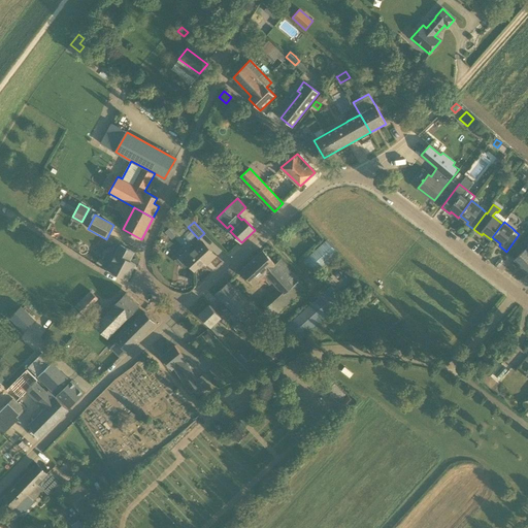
[(170,228),(165,233),(169,237),(174,233),(170,228)]
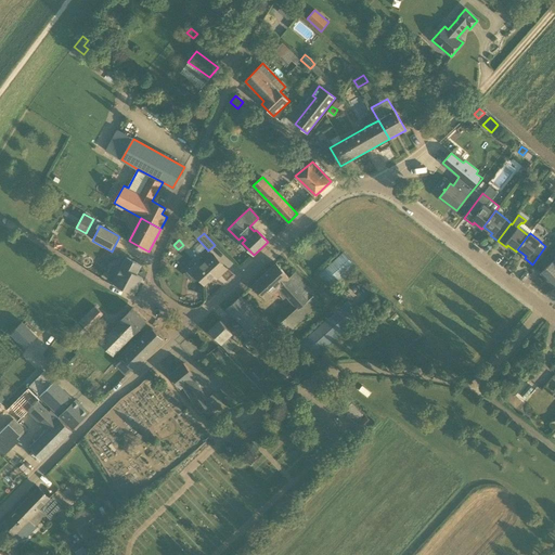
[(204,285),(216,273),(219,276),(227,269),(213,254),(193,272),(204,285)]
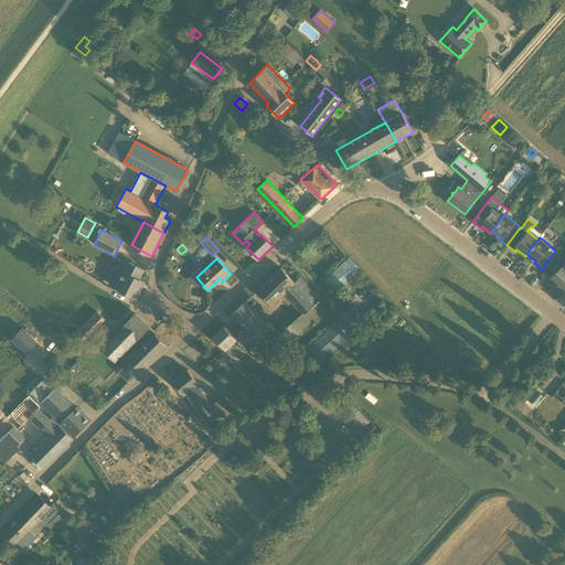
[(361,275),(348,259),(320,284),(328,292),(333,288),(338,294),(361,275)]
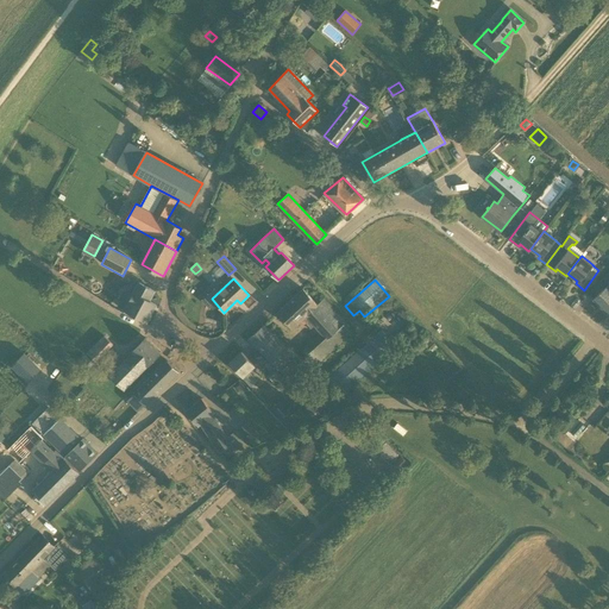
[(146,322),(156,305),(144,299),(149,288),(139,283),(124,311),(146,322)]
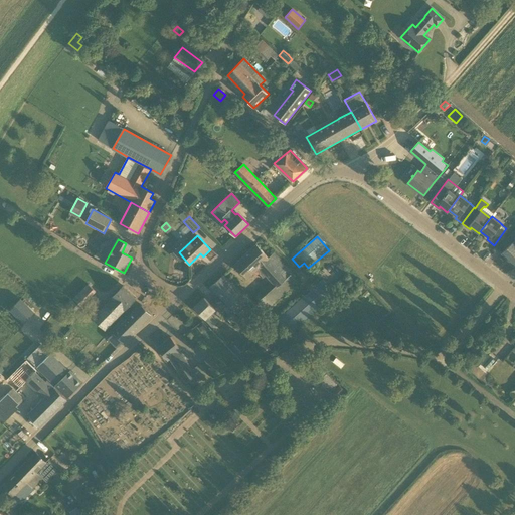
[(514,240),(501,253),(514,268),(514,240)]
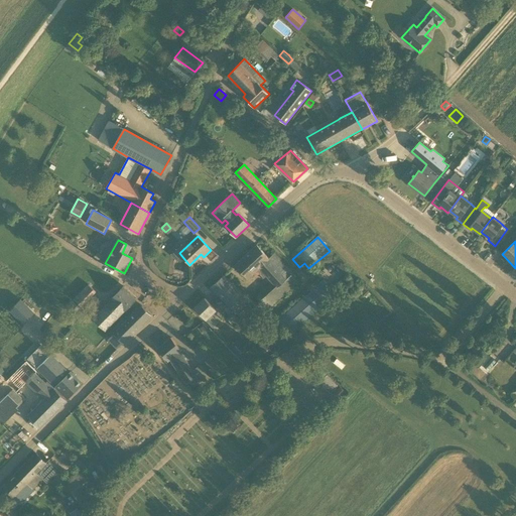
[(257,245),(235,264),(248,278),(259,268),(272,282),(256,296),(257,297),(267,309),(297,281),(290,273),(291,272),(275,254),(269,259),(257,245)]
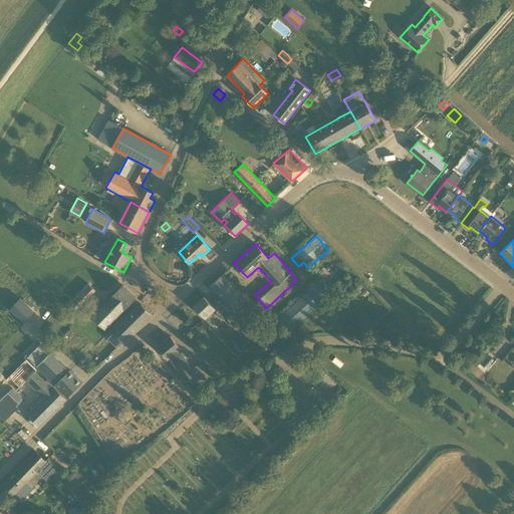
[(223,274),(209,286),(222,300),(241,318),(254,305),(223,274)]
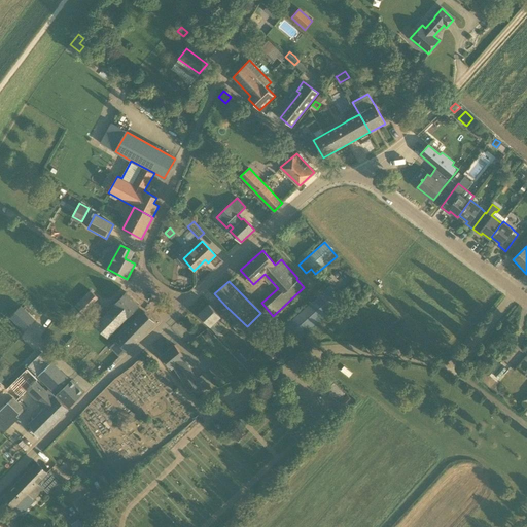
[(284,328),(295,342),(342,300),(330,286),(284,328)]
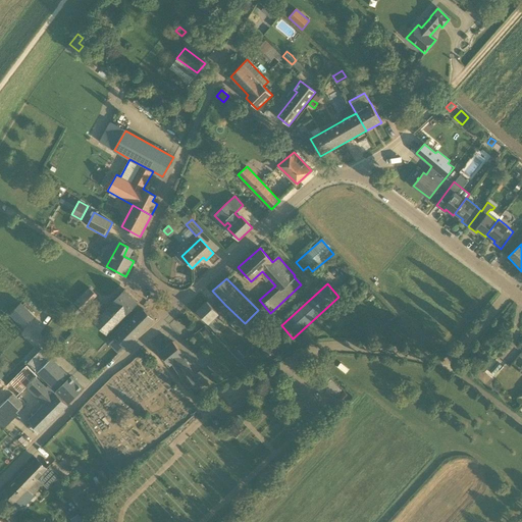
[(82,310),(97,296),(90,289),(74,303),(82,310)]
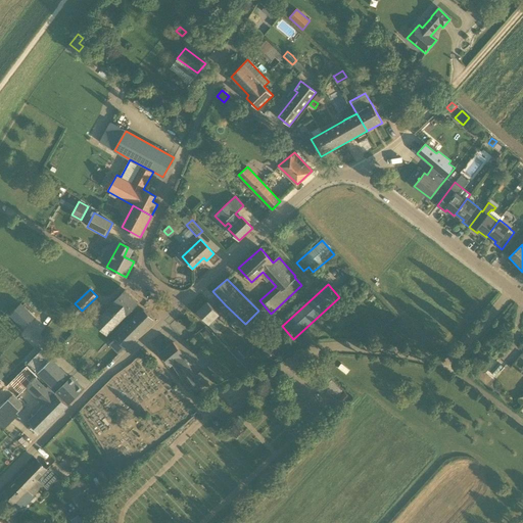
[(126,291),(126,290),(113,302),(114,303),(95,325),(106,336),(127,315),(138,303),(138,302),(137,302),(126,291)]
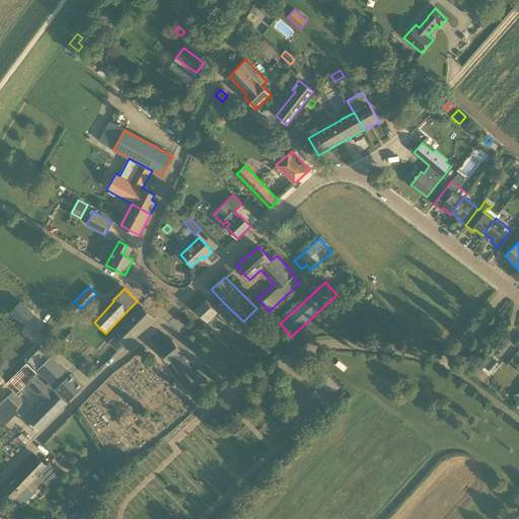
[(212,316),(217,311),(206,300),(196,310),(214,329),(219,324),(212,316)]
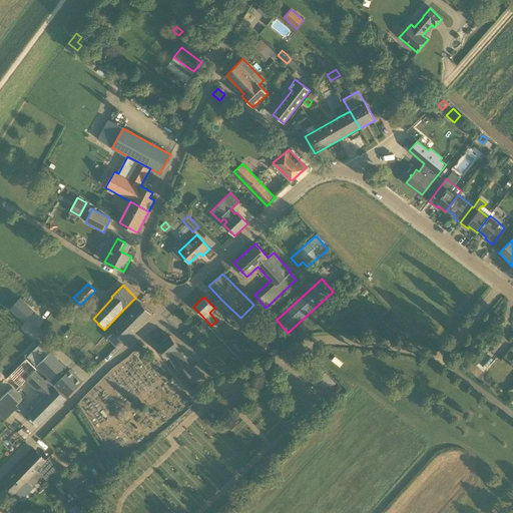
[(219,308),(223,304),(217,297),(212,301),(219,308)]
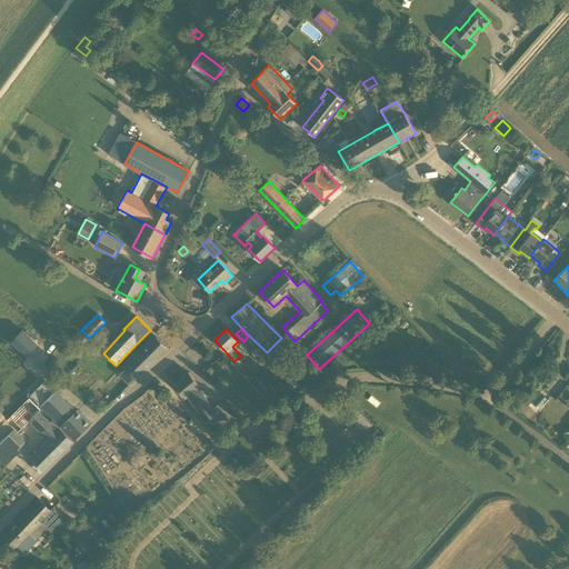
[(38,346),(22,330),(11,342),(27,358),(38,346)]
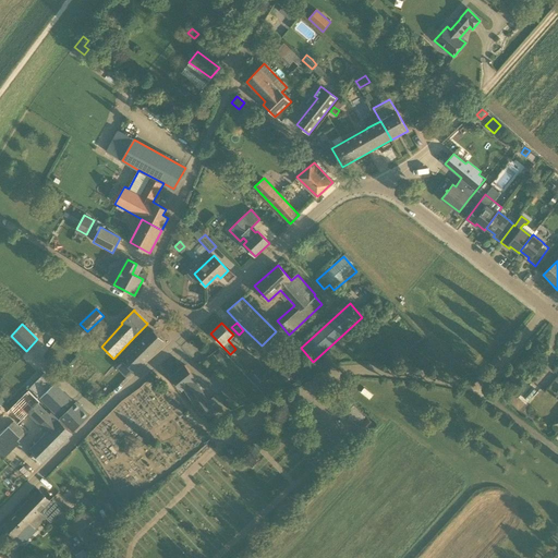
[(77,325),(71,331),(79,340),(85,335),(77,325)]
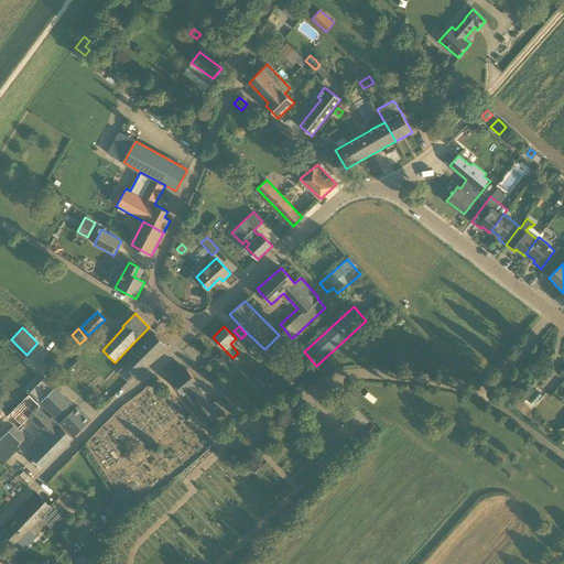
[(125,365),(117,372),(120,376),(126,380),(127,382),(128,381),(134,375),(136,376),(141,370),(166,345),(155,334),(123,364),(125,365)]
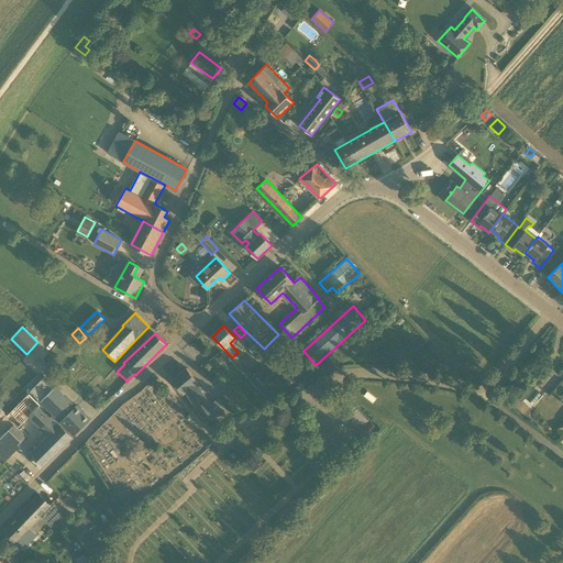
[(266,353),(257,343),(251,349),(254,353),(252,354),(255,357),(258,354),(261,357),(266,353)]
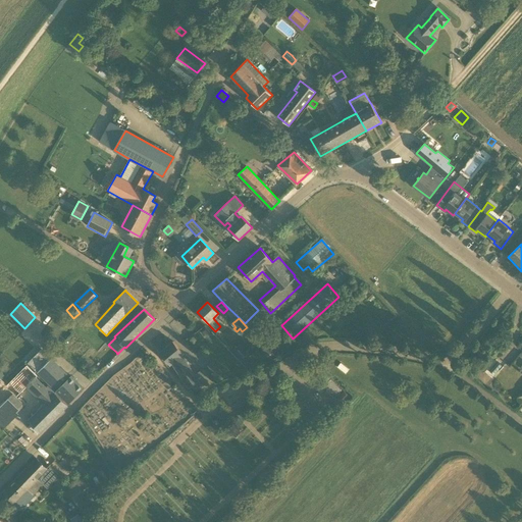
[(506,347),(496,359),(501,364),(514,349),(510,345),(521,331),(511,321),(505,328),(503,327),(498,333),(500,334),(496,338),(506,347)]
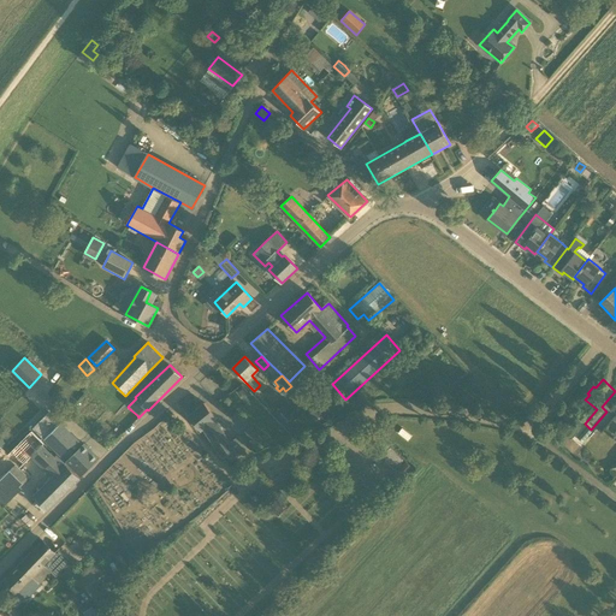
[(189,416),(188,416),(200,431),(203,430),(223,458),(231,452),(234,457),(246,449),(238,437),(230,443),(214,420),(217,418),(205,403),(189,416)]
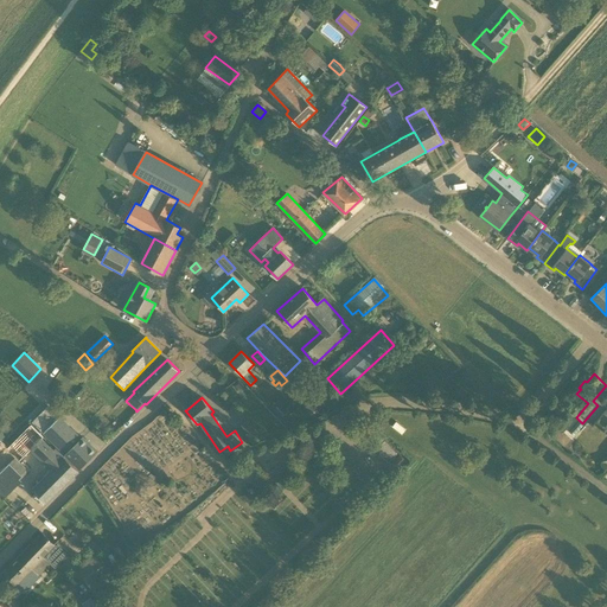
[(279,403),(273,408),(281,417),(287,413),(279,403)]
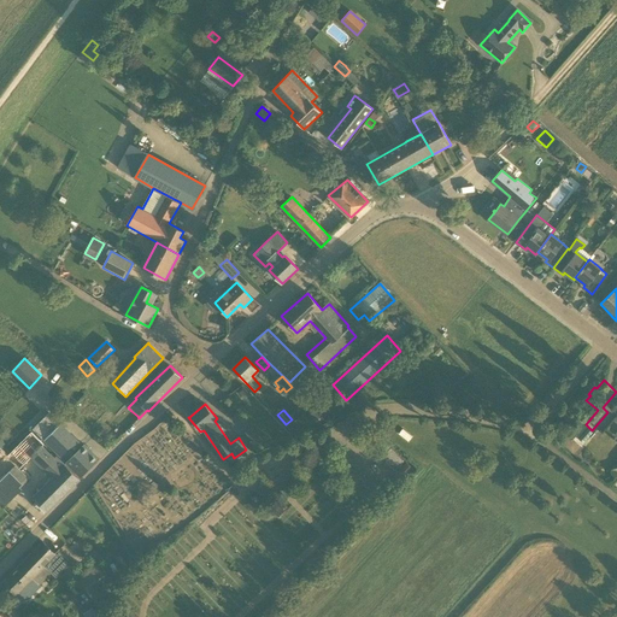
[(316,410),(310,416),(316,423),(322,417),(316,410)]
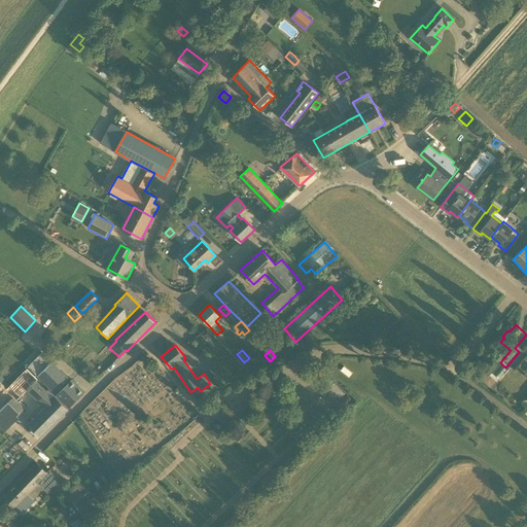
[(37,356),(41,361),(32,371),(70,408),(84,392),(71,380),(70,381),(41,353),(37,356)]
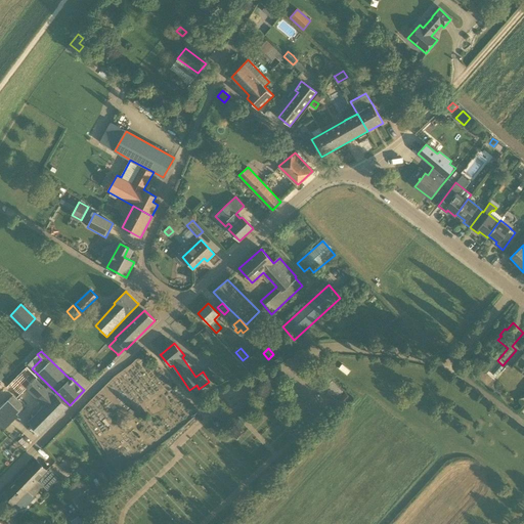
[(224,375),(214,362),(209,366),(215,374),(213,376),(217,380),(224,375)]
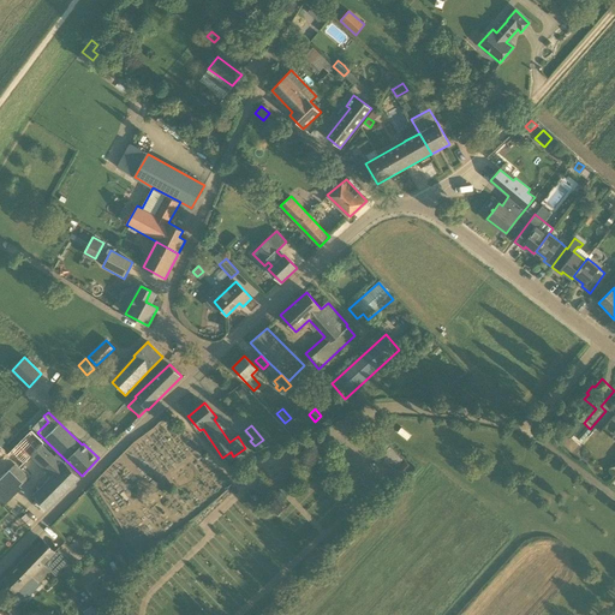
[(0,442),(0,500),(5,506),(31,478),(16,464),(30,449),(22,442),(11,454),(0,442)]
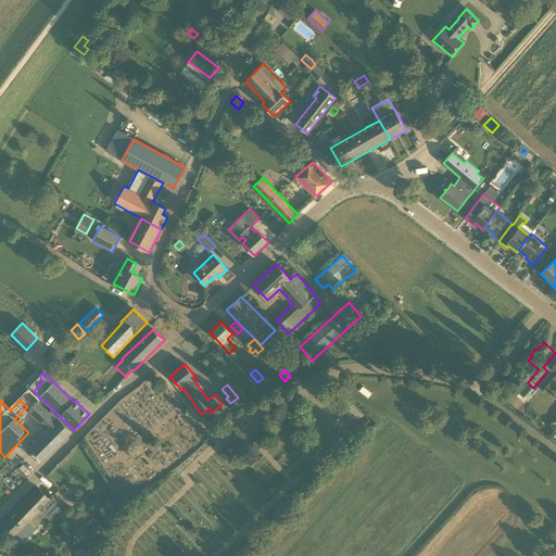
[(30,449),(43,460),(72,431),(51,412),(49,414),(38,404),(29,413),(48,431),(30,449)]
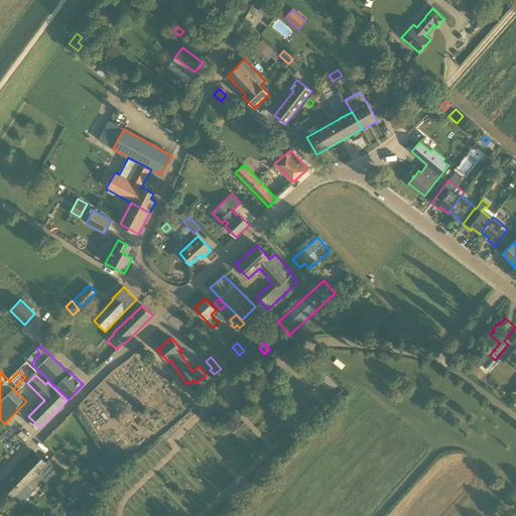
[(327,375),(319,382),(324,386),(323,387),(330,394),(338,386),(327,375)]
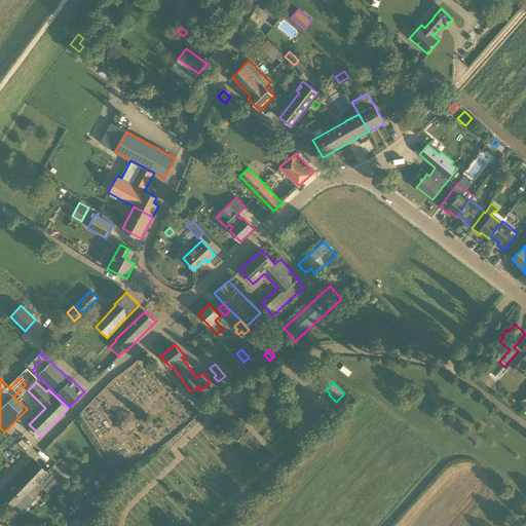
[(37,461),(27,472),(27,473),(38,483),(44,489),(47,492),(61,480),(49,468),(47,471),(37,461)]
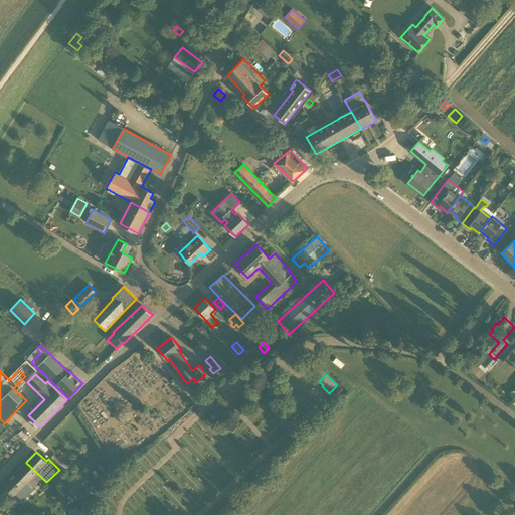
[(25,462),(2,485),(3,486),(14,497),(27,484),(32,488),(33,489),(43,479),(37,473),(26,463),(26,462),(25,462)]
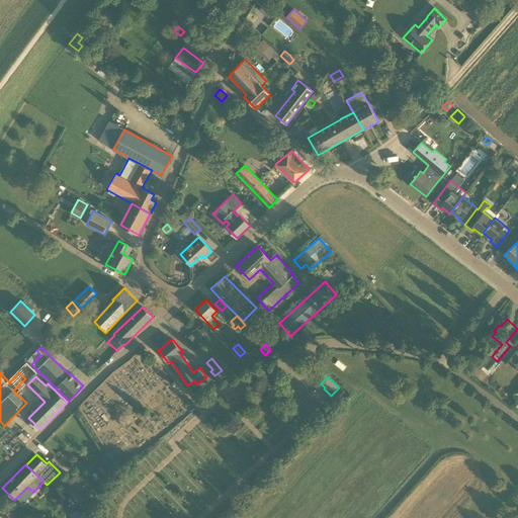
[(101,478),(97,471),(92,475),(96,481),(101,478)]
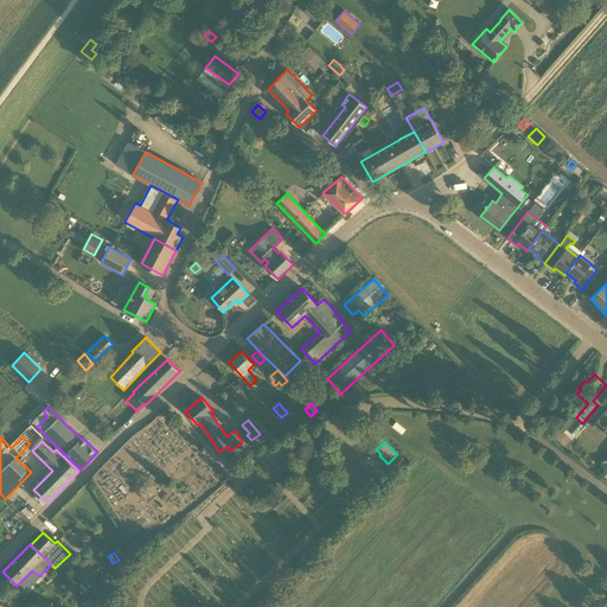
[(106,573),(100,564),(81,576),(87,585),(106,573)]
